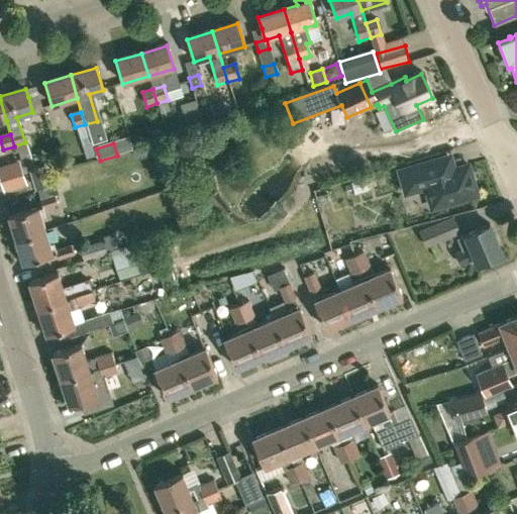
[(454,171),(450,156),(397,172),(404,196),(425,190),(431,209),(450,204),(452,205),(461,202),(463,200),(476,196),(468,167),(454,171)]
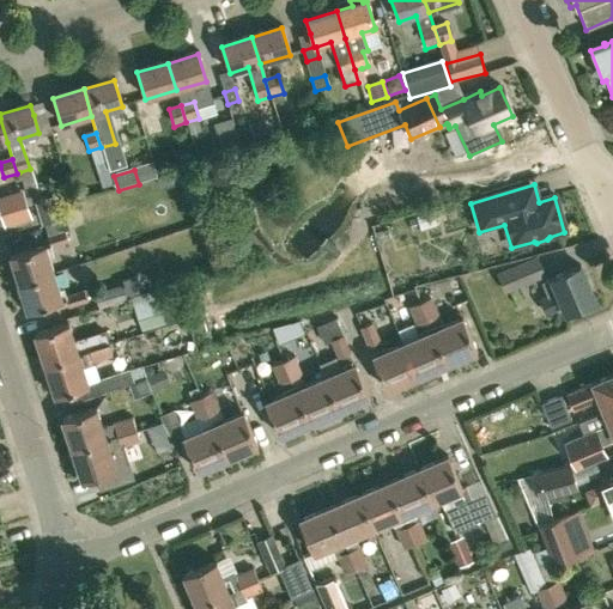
[(59,220),(52,199),(36,203),(43,225),(59,220)]
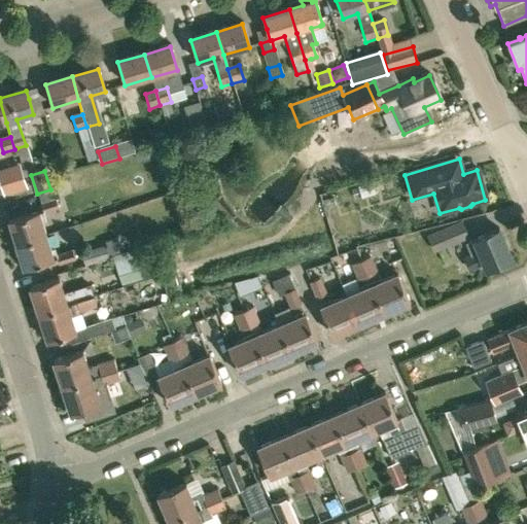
[(27,188),(22,173),(0,179),(0,184),(4,196),(27,188)]
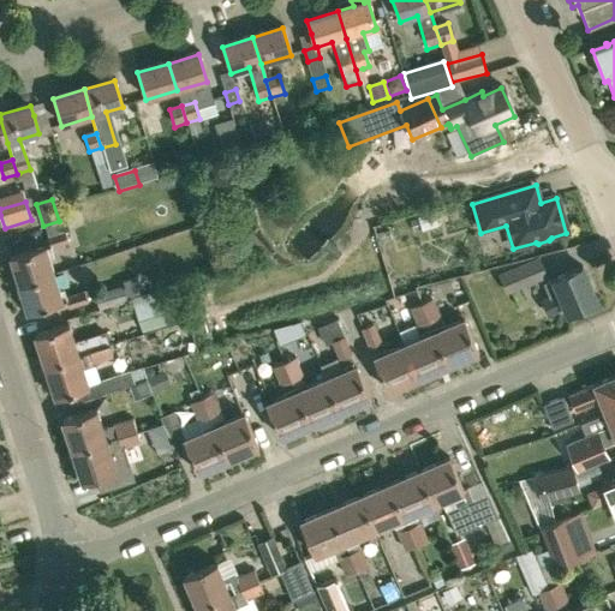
[(417,219),(422,233),(439,227),(434,214),(417,219)]
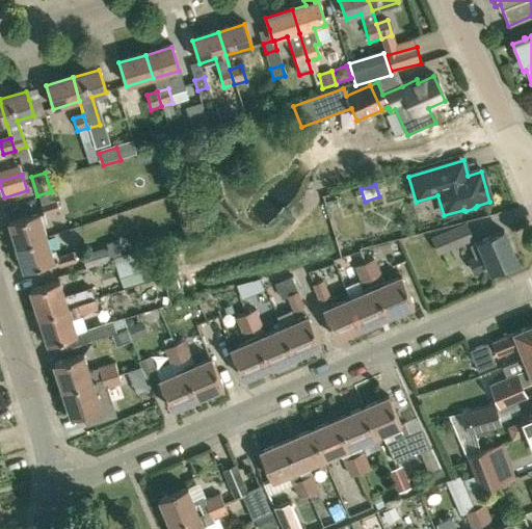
[(365,201),(362,191),(354,193),(357,203),(365,201)]
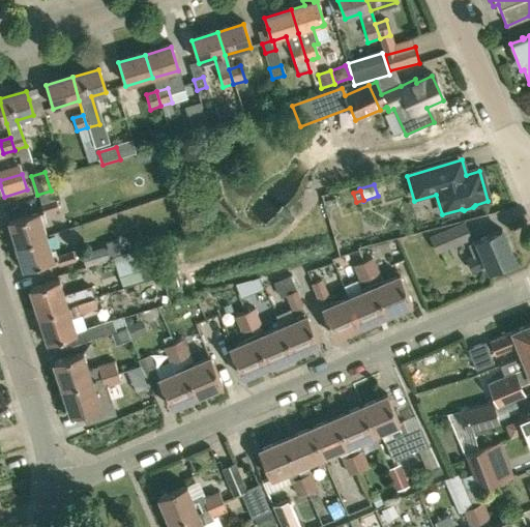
[(41,206),(43,212),(43,214),(59,209),(57,202),(56,201),(41,206)]
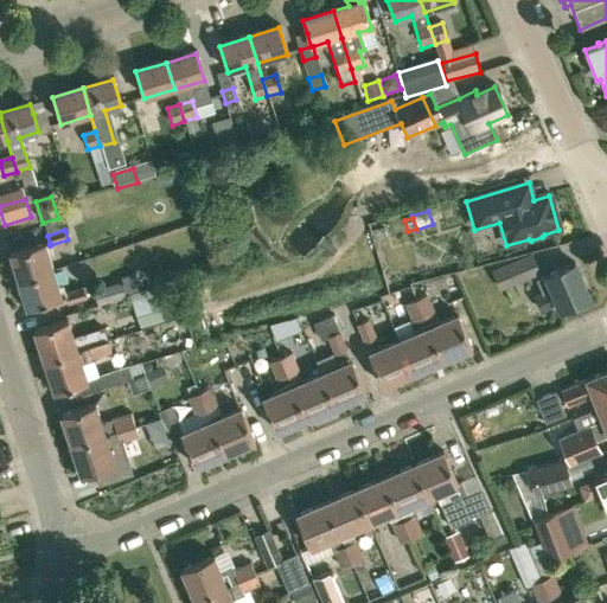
[(11,255),(19,283),(52,273),(48,256),(44,244),(11,255)]
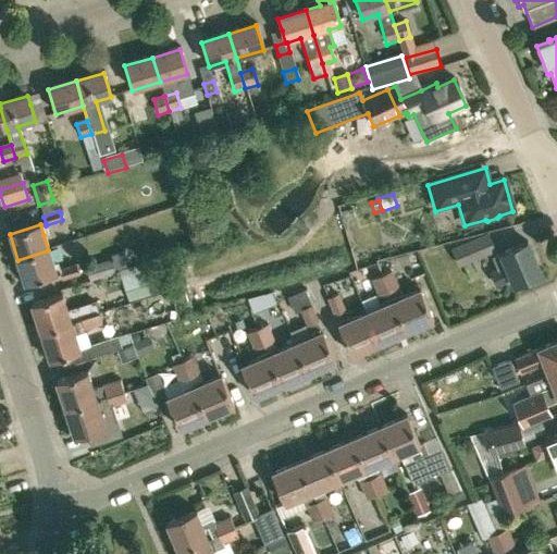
[(489,234),(452,250),(459,269),(496,253),(489,234)]
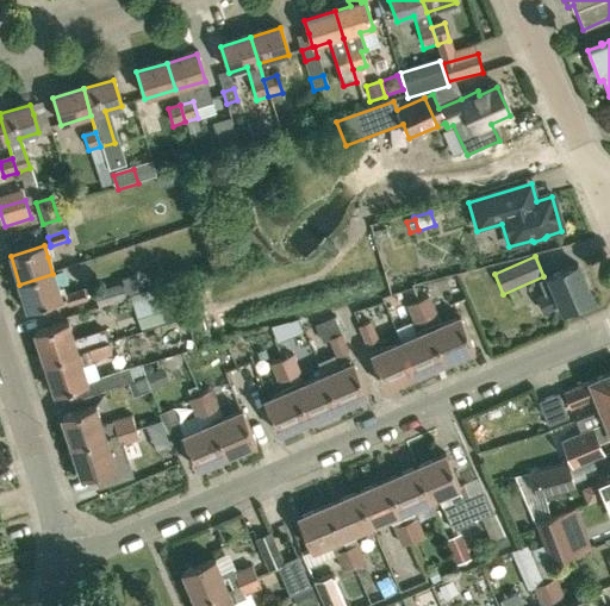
[(561,306),(564,313),(592,300),(578,266),(549,279),(539,282),(545,298),(537,300),(543,313),(561,306)]
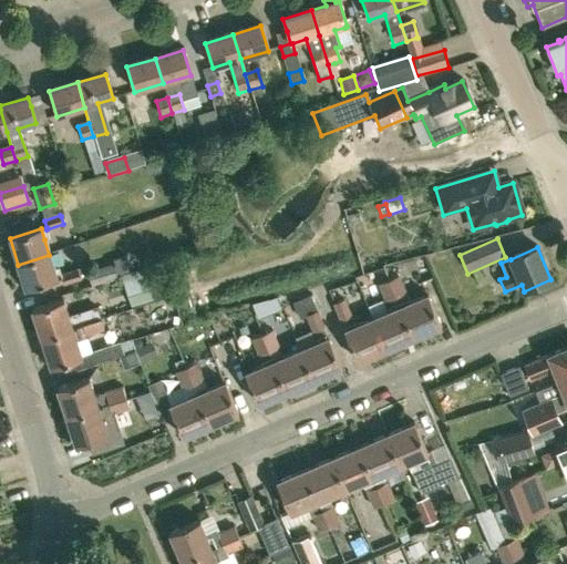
[(54,269),(49,255),(18,265),(26,290),(58,280),(54,269)]
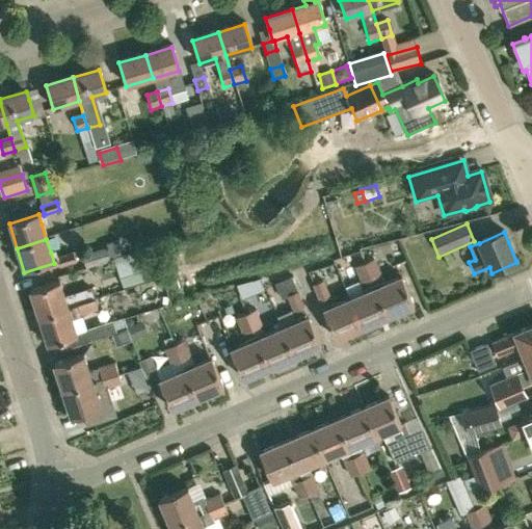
[(157,281),(163,279),(154,248),(130,257),(132,265),(128,267),(134,285),(156,278),(157,281)]
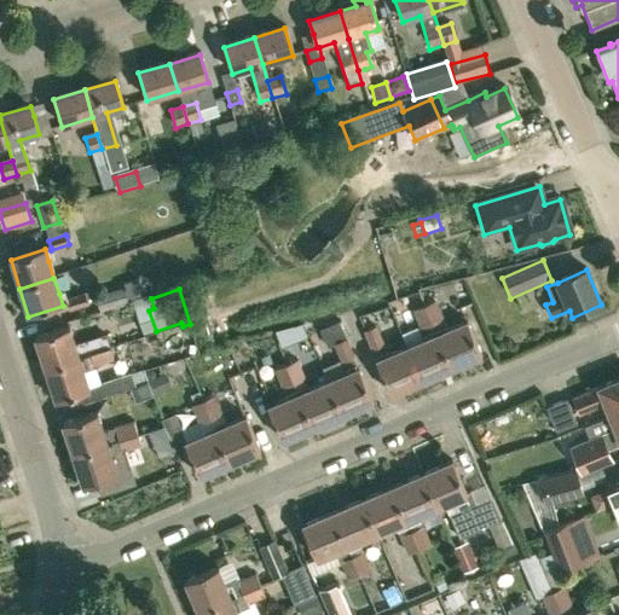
[(125,290),(96,299),(100,314),(129,306),(125,290)]
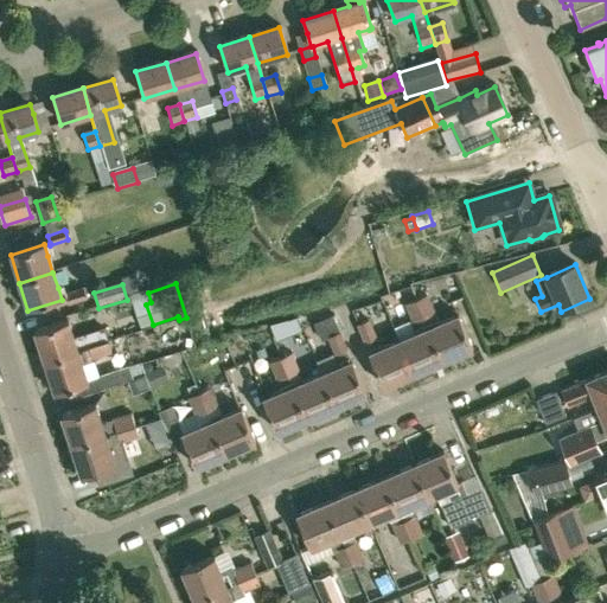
[(85,300),(85,296),(83,289),(65,295),(66,299),(69,305),(85,300)]
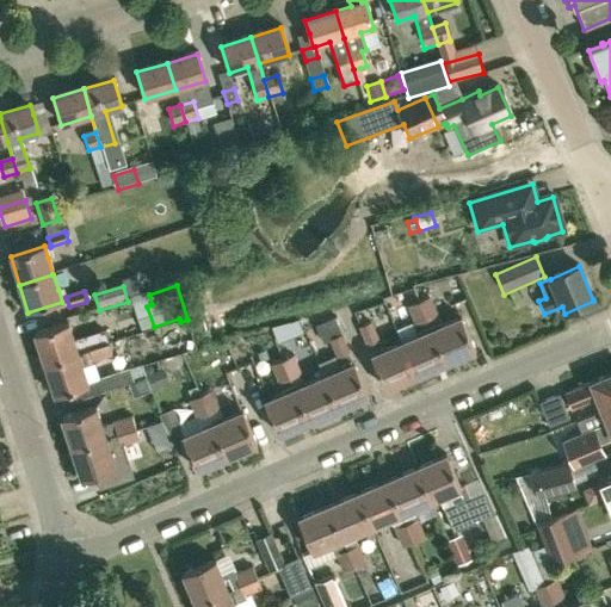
[(443,327),(430,298),(419,303),(431,332),(445,365),(475,352),(461,319),(443,327)]
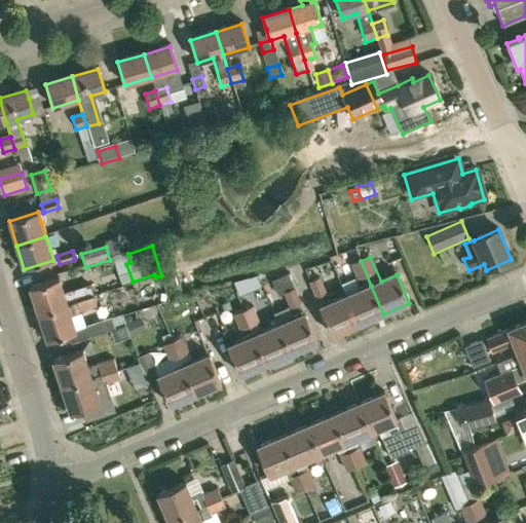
[(371,286),(361,261),(350,265),(357,281),(355,281),(360,291),(345,297),(358,326),(383,314),(371,286)]
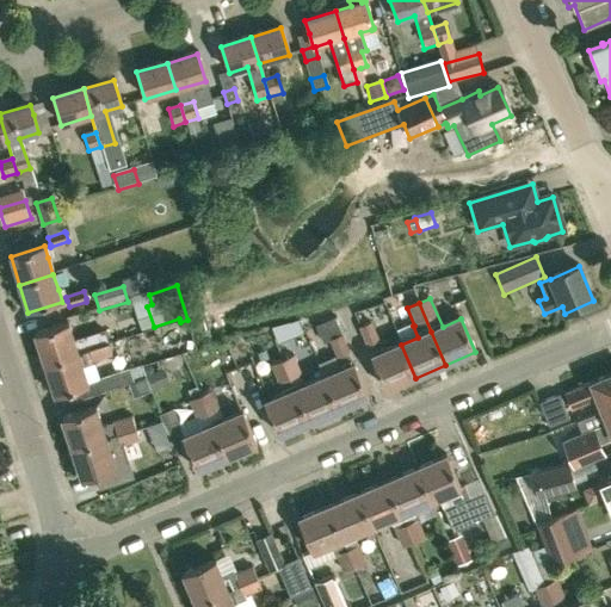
[(337,359),(334,359),(340,371),(323,378),(338,412),(368,398),(353,365),(341,336),(334,319),(315,327),(322,345),(329,341),(337,359)]
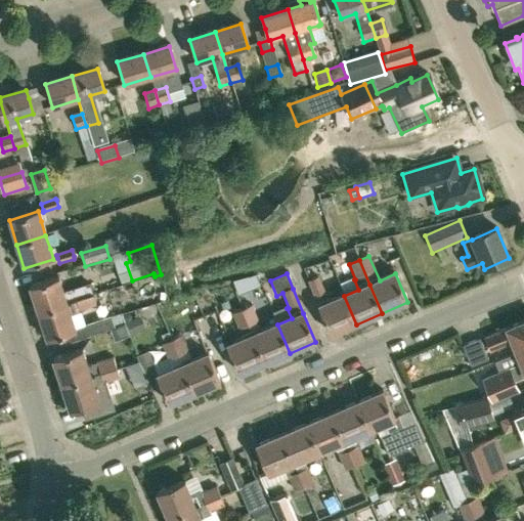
[(318,277),(308,283),(314,298),(325,294),(318,277)]
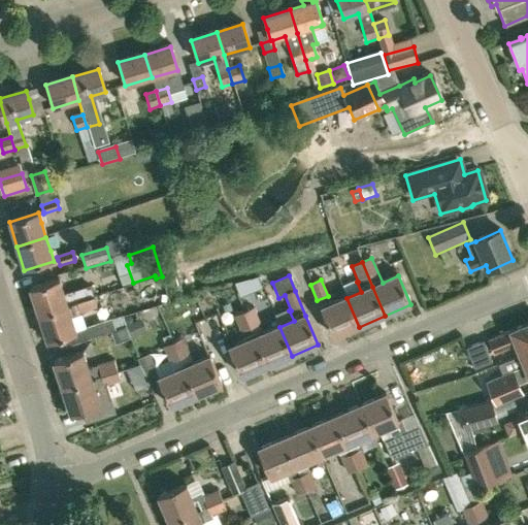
[(65,297),(59,281),(30,290),(38,317),(68,307),(93,299),(90,289),(65,297)]
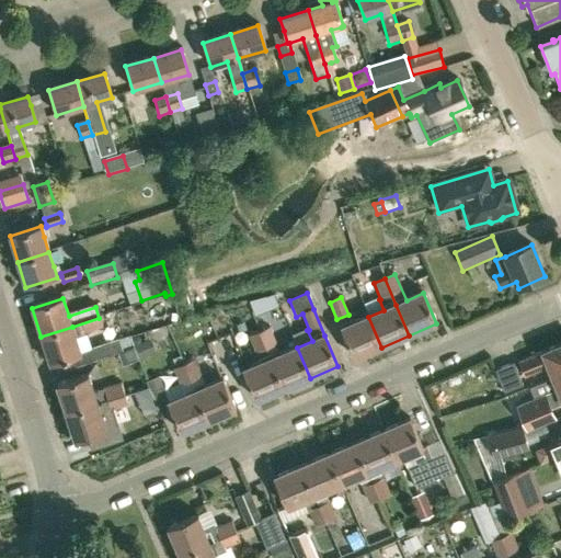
[(381,348),(368,317),(341,328),(354,359),(381,348)]
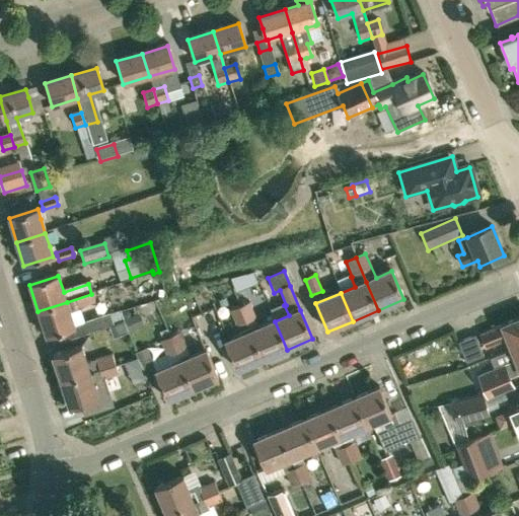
[(67,302),(38,311),(47,338),(86,324),(89,335),(125,322),(122,312),(109,316),(108,313),(85,322),(80,308),(94,303),(91,294),(67,302)]
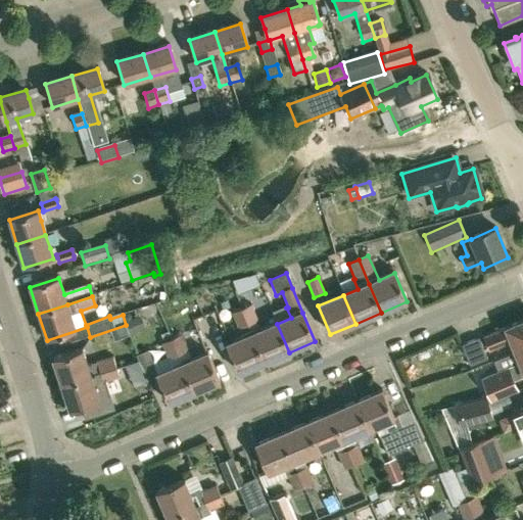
[(277,324),(262,330),(251,305),(241,310),(264,363),(289,352),(277,324)]
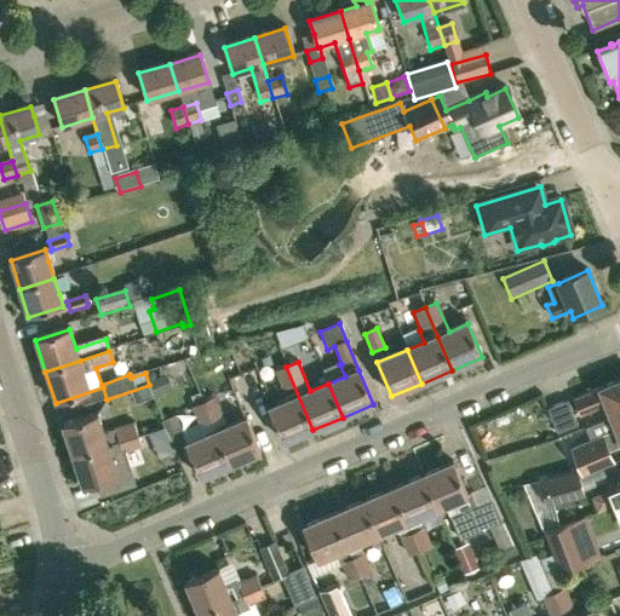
[(275,372),(287,401),(268,409),(283,443),(313,430),(286,367),(275,372)]
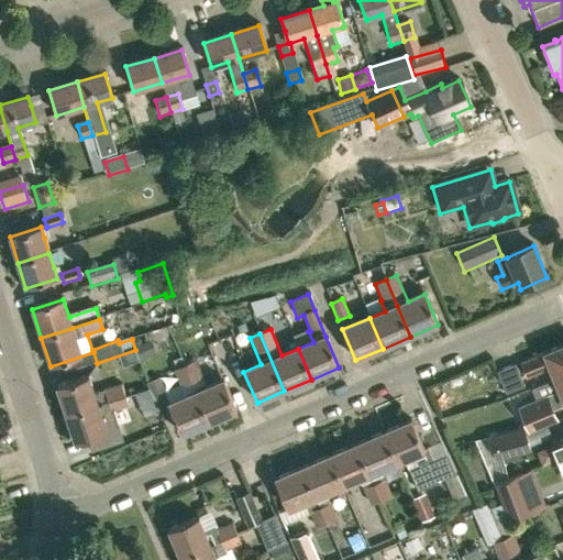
[(554,380),(562,376),(562,344),(543,353),(543,354),(519,364),(526,379),(550,369),(554,380)]
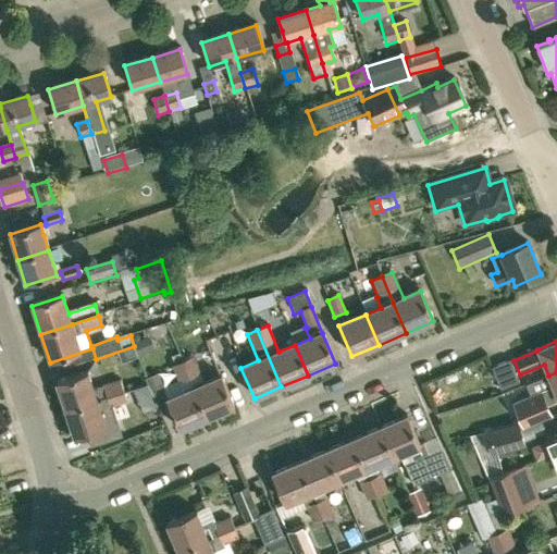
[(171,358),(175,366),(182,362),(178,355),(171,358)]
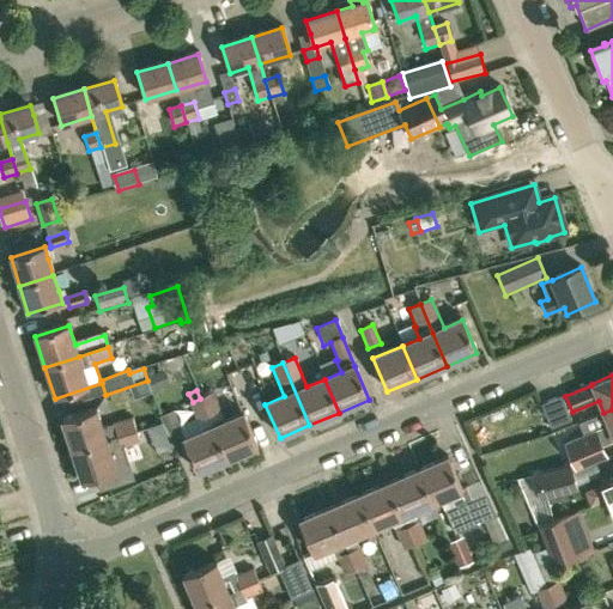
[(200,399),(208,416),(213,427),(228,461),(258,448),(243,414),(225,422),(212,394),(201,399),(200,399)]
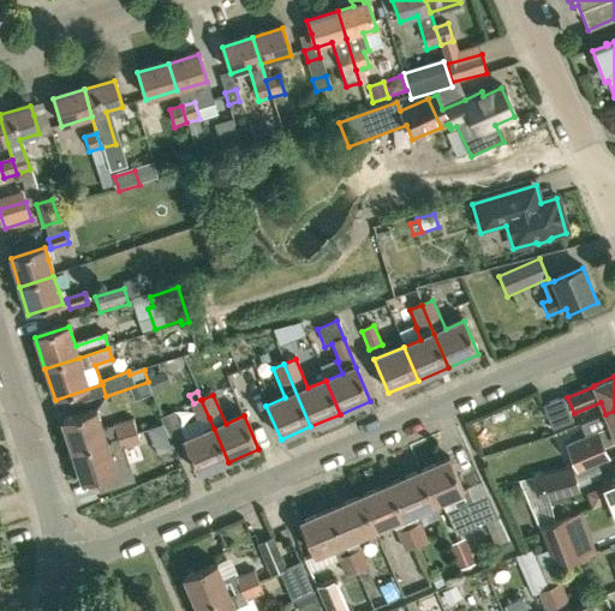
[(553,431),(573,424),(563,399),(543,407),(553,431)]
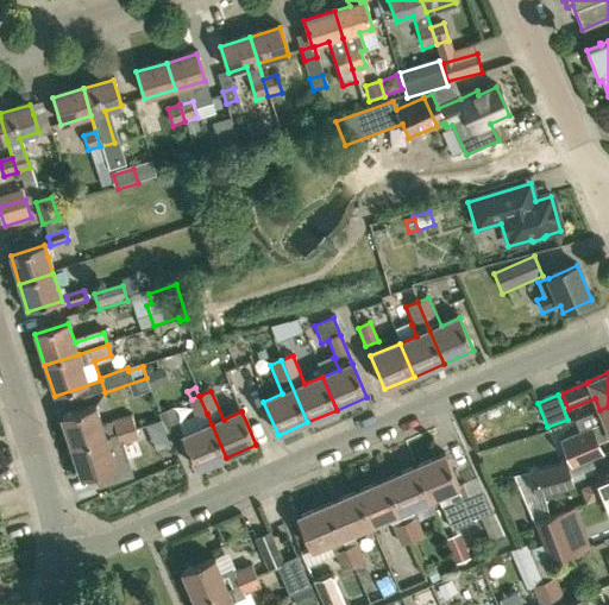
[(195,417),(179,424),(173,409),(158,415),(171,445),(183,440),(196,471),(226,458),(212,424),(207,414),(199,396),(192,399),(188,401),(195,417)]
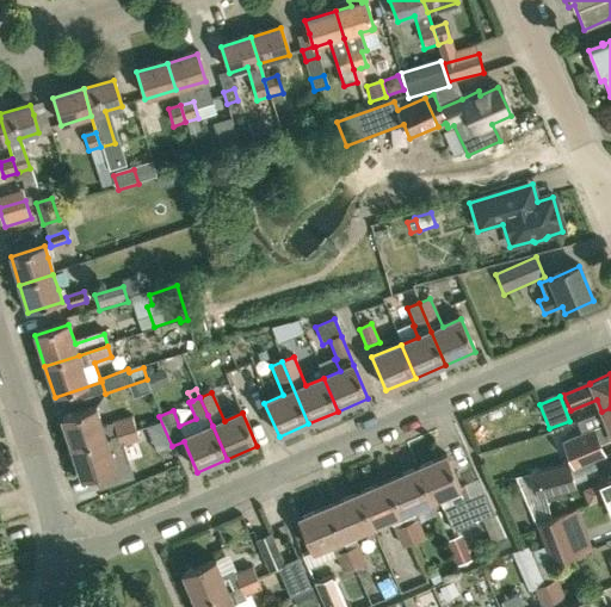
[(610,408),(602,412),(606,425),(562,443),(574,470),(605,457),(599,445),(610,440),(610,408)]
